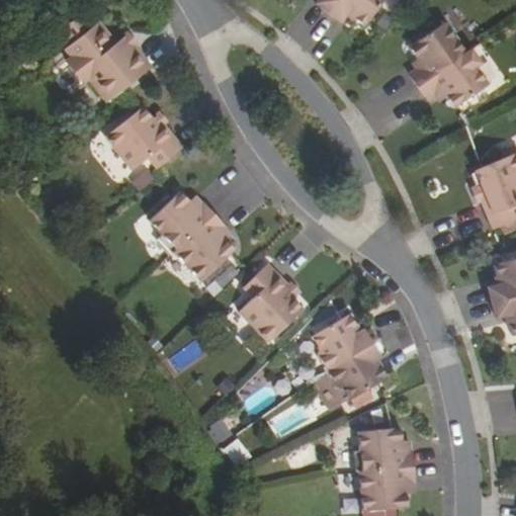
[(320,0),(318,3),(330,12),(341,21),(347,14),(355,20),(357,18),(366,26),(385,0),(320,0)]
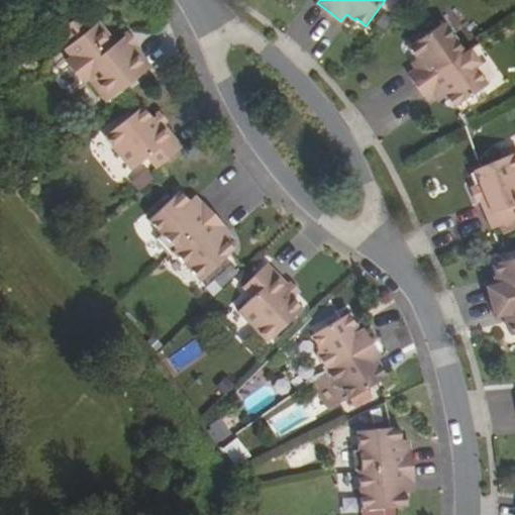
[(445,22),(410,47),(418,59),(423,65),(417,69),(411,74),(419,87),(429,100),(435,95),(440,91),(445,98),(447,96),(455,107),(489,83),(476,66),(481,62),(472,49),(468,53),(445,22)]
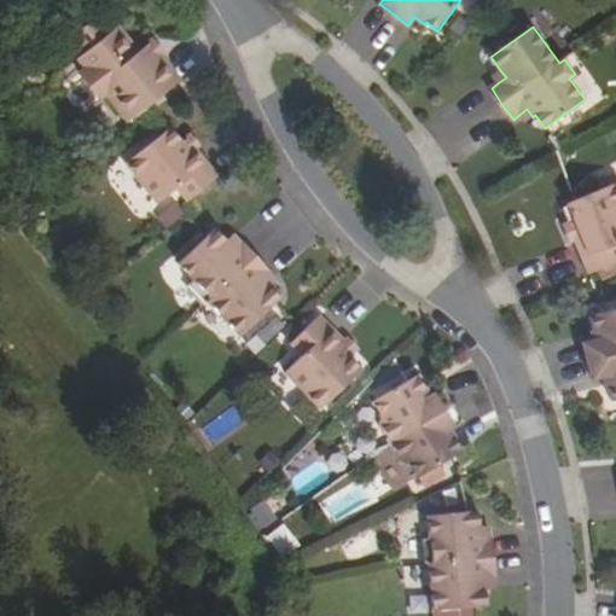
[(79,56),(87,67),(81,71),(100,98),(106,93),(129,121),(180,81),(160,54),(144,67),(135,56),(114,29),(79,56)]
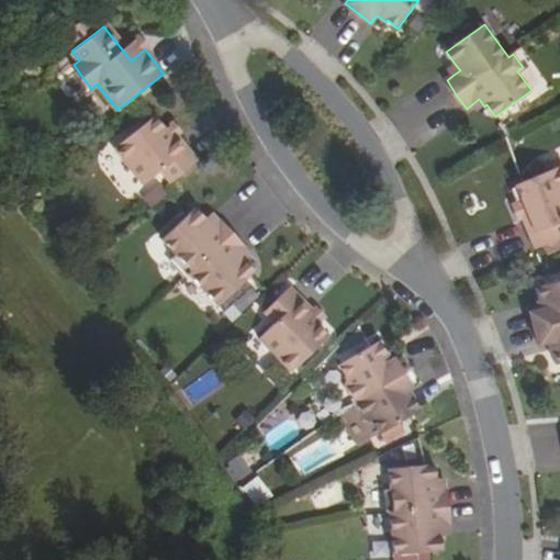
[(131,60),(145,49),(148,47),(142,37),(123,51),(131,60)]
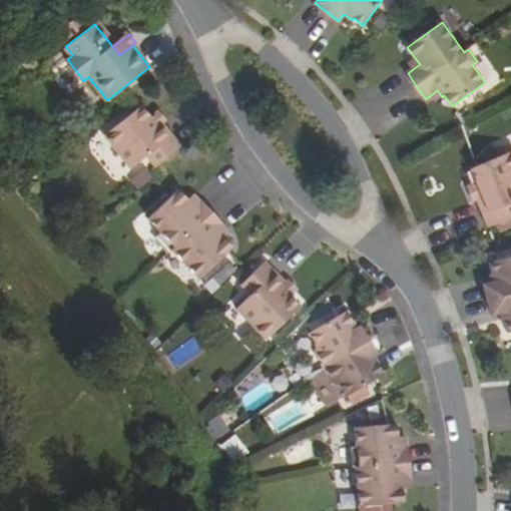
[(415,58),(409,62),(414,68),(420,64),(415,58)]
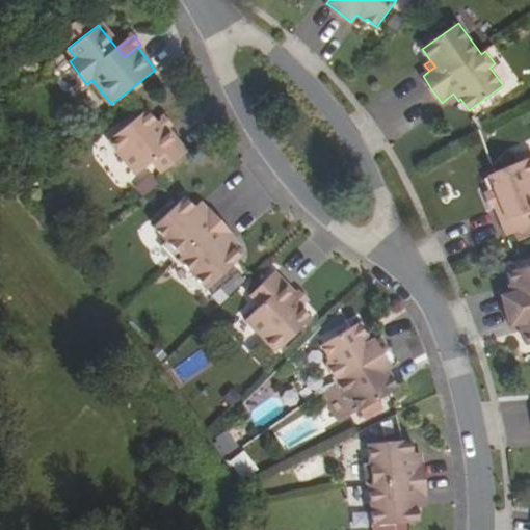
[(458,101),(453,94),(448,98),(453,105),(458,101)]
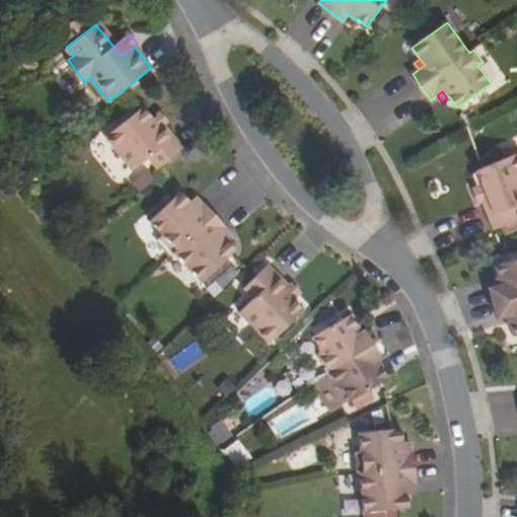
[(105,137),(133,171),(149,159),(156,169),(183,148),(164,124),(158,128),(152,121),(142,108),(105,137)]
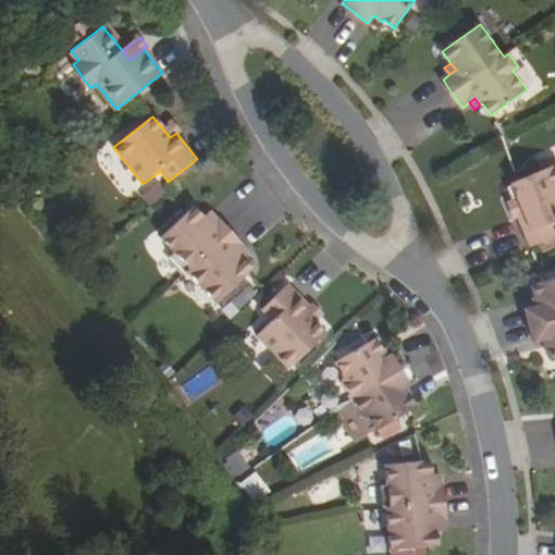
[(170,137),(176,133),(180,130),(173,122),(163,130),(170,137)]
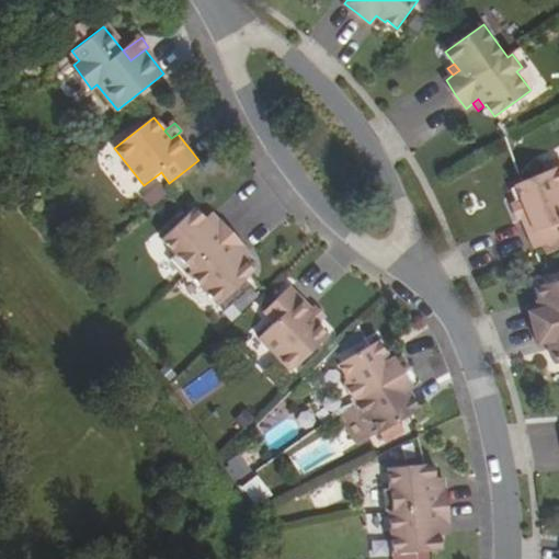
[(558,164),(516,182),(523,198),(527,212),(523,215),(536,246),(558,236),(558,164)]
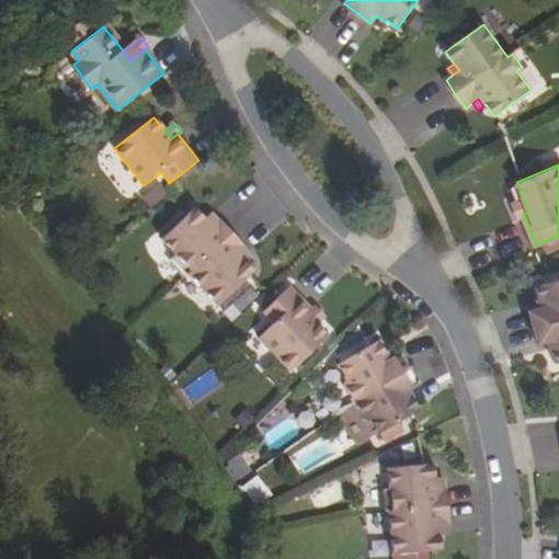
[(513,203),(518,216),(523,215),(527,212),(523,198),(513,203)]
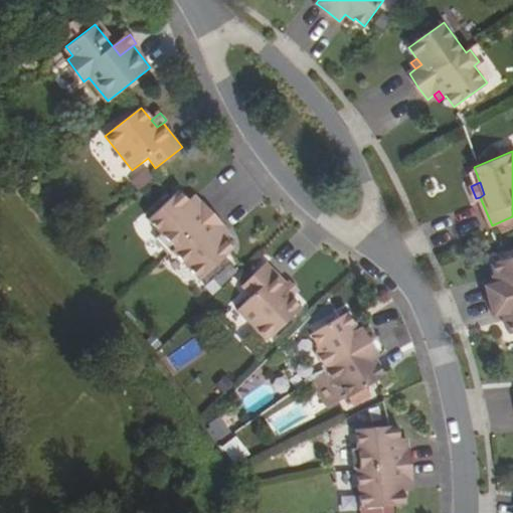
[(151,221),(164,235),(159,239),(173,253),(176,251),(202,280),(235,249),(225,238),(227,237),(220,229),(224,225),(214,215),(203,203),(198,207),(192,200),(190,202),(181,192),(151,221)]
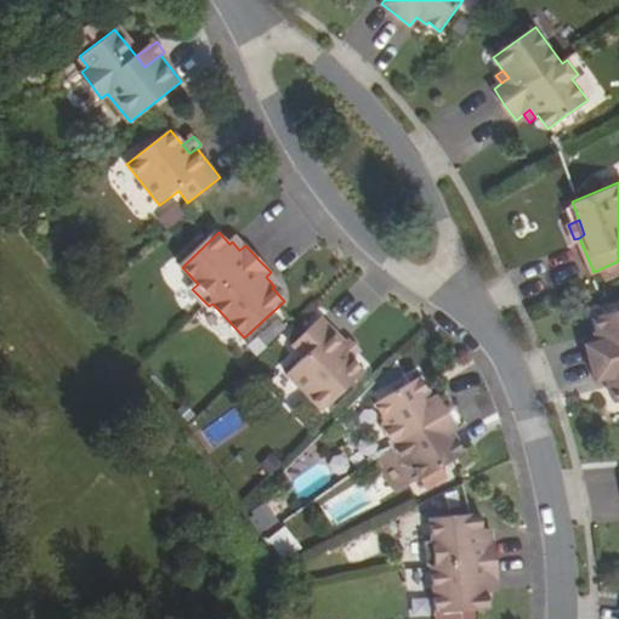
[(232,242),(239,250),(245,245),(237,237),(232,242)]
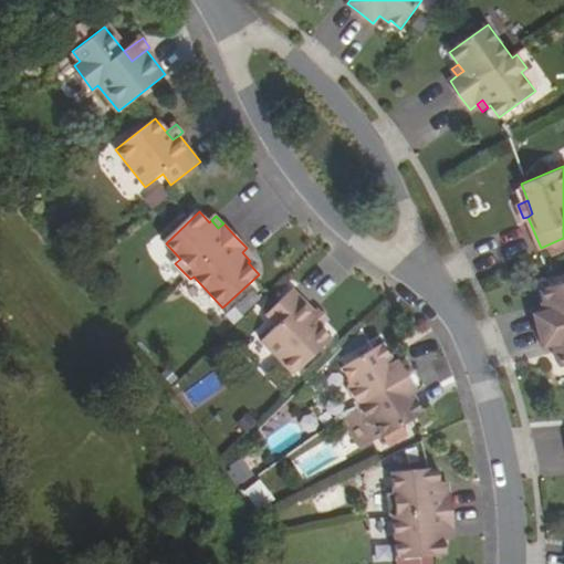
[(247,248),(242,252),(250,261),(254,257),(247,248)]
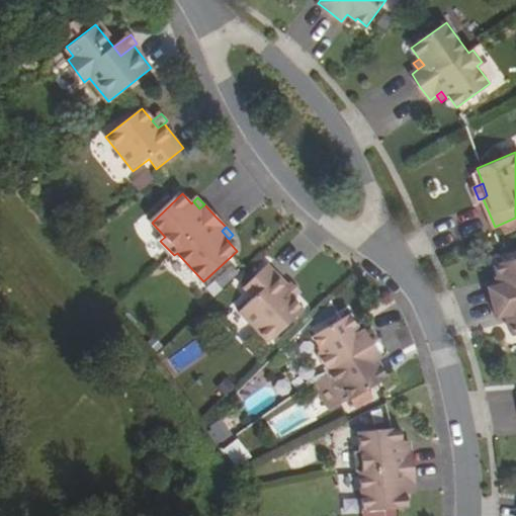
[(515,258),(496,263),(499,275),(496,276),(498,284),(490,286),(494,301),(498,316),(506,314),(508,322),(511,321),(515,334),(515,258)]
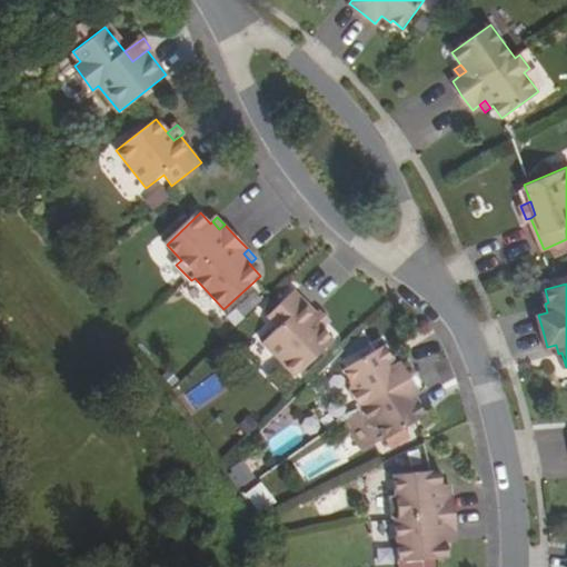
[(270,315),(281,327),(267,340),(299,374),(336,338),(322,325),(316,318),(322,312),(298,287),(270,315)]
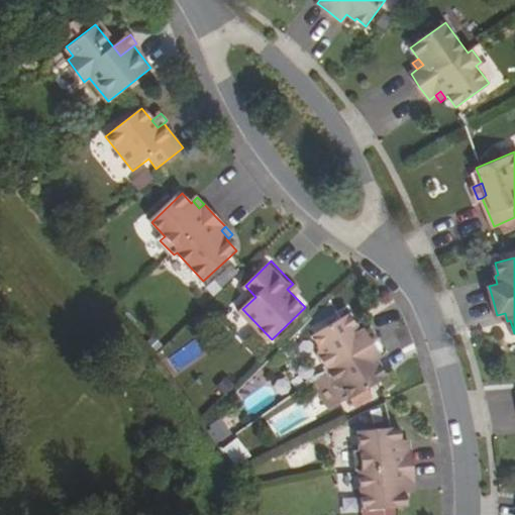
[(287,289),(293,295),(302,287),(296,281),(293,284),(287,289)]
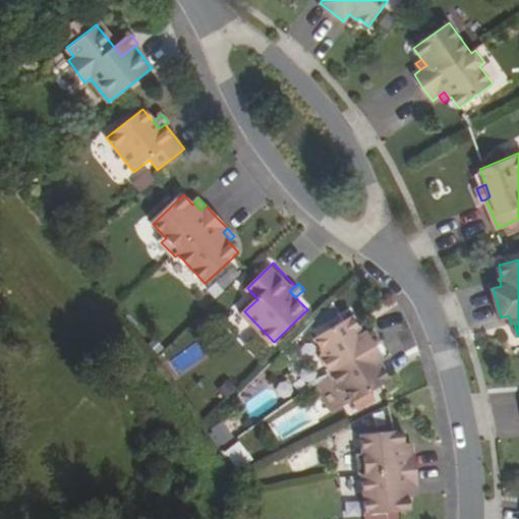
[(313,337),(320,347),(319,356),(327,371),(336,387),(344,391),(349,400),(388,379),(381,366),(378,368),(375,362),(390,353),(383,340),(375,326),(359,335),(355,330),(359,328),(352,315),(313,337)]
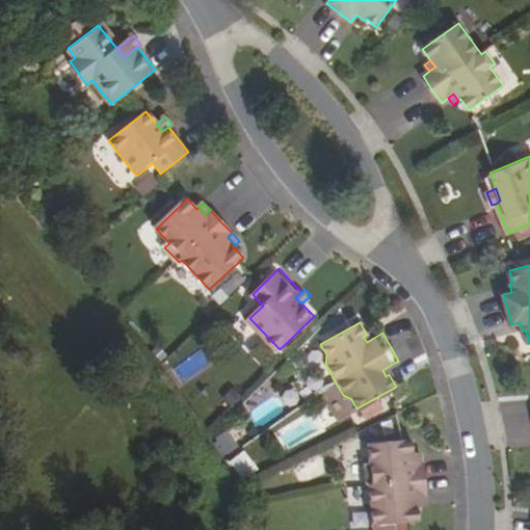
[(213,438),(223,455),(239,446),(230,428),(213,438)]
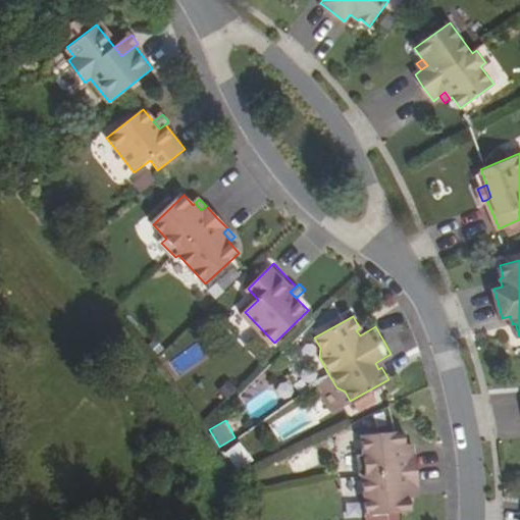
[(360,454),(361,473),(364,473),(367,513),(412,509),(411,496),(413,496),(412,485),(419,484),(418,468),(416,455),(410,455),(409,445),(406,445),(405,430),(363,434),(364,454),(360,454)]
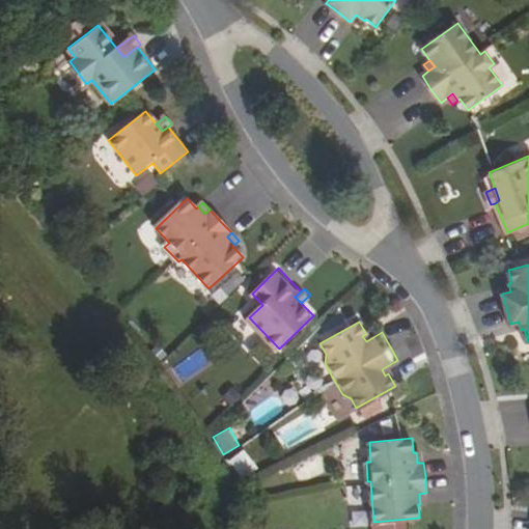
[(244,448),(229,458),(243,477),(257,467),(244,448)]
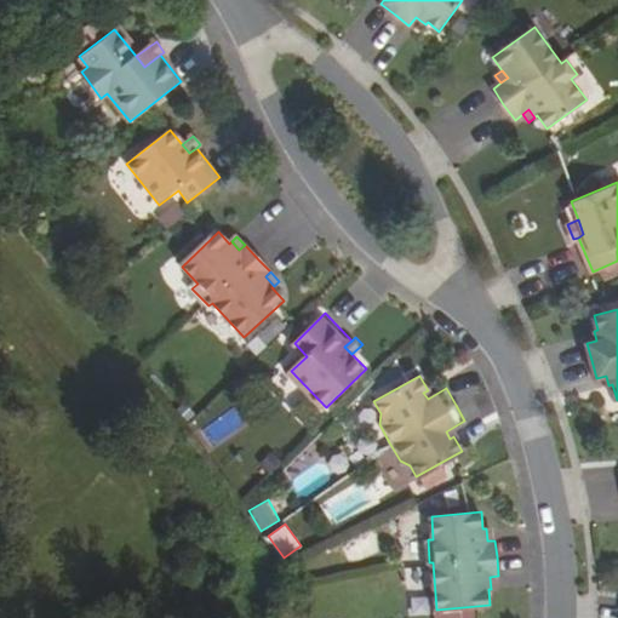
[(350,561),(377,554),(372,532),(344,539),(350,561)]
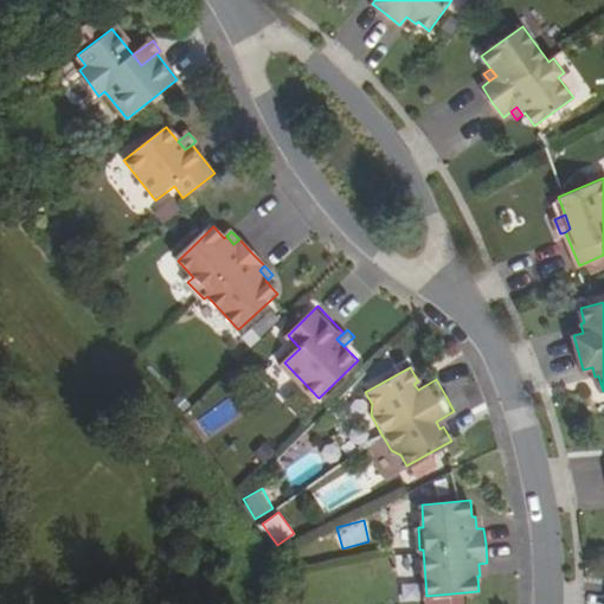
[(403,564),(403,589),(418,589),(418,565),(403,564)]
